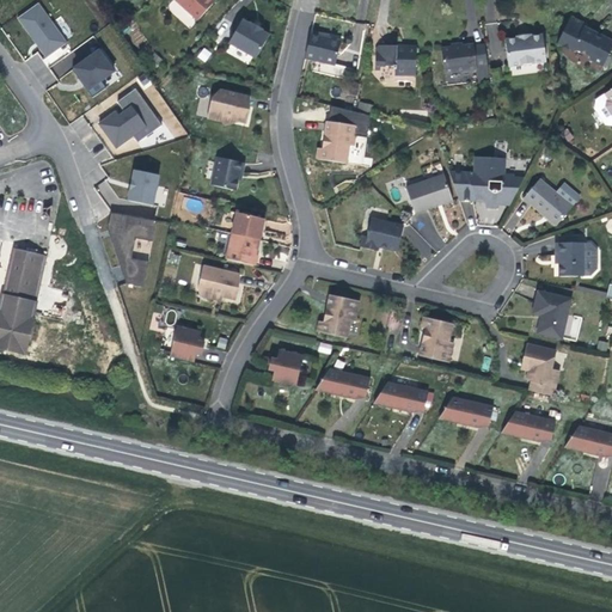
[(175,0),(197,20),(213,4),(208,0),(175,0)]
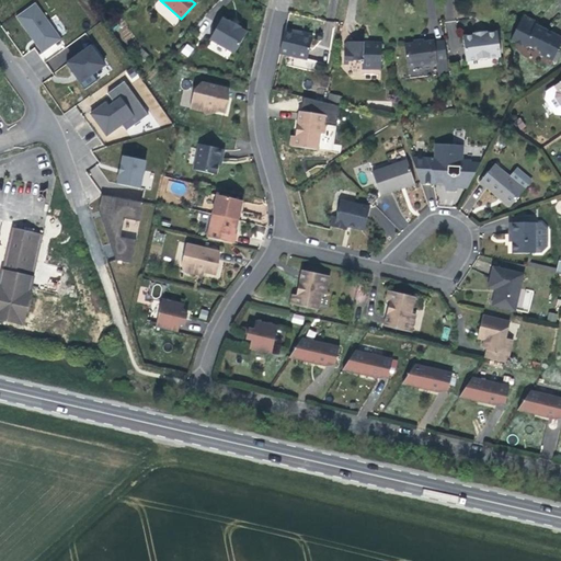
[(35,3),(16,16),(43,53),(61,39),(35,3)]
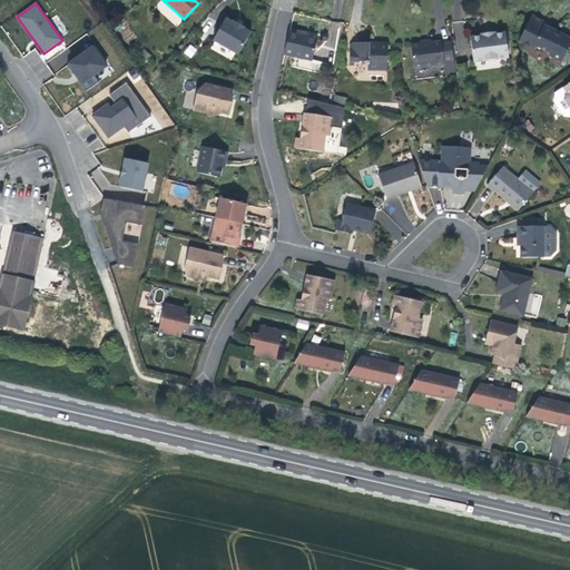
[(560,62),(569,43),(569,38),(544,26),(546,22),(531,16),(519,40),(534,48),(539,47),(548,51),(549,57),(560,62)]
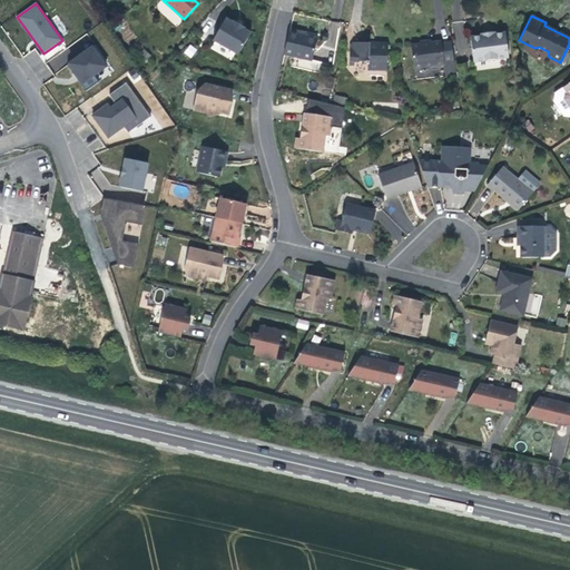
[(244,27),(234,21),(233,22),(226,19),(213,40),(238,55),(251,32),(244,29),(244,27)]
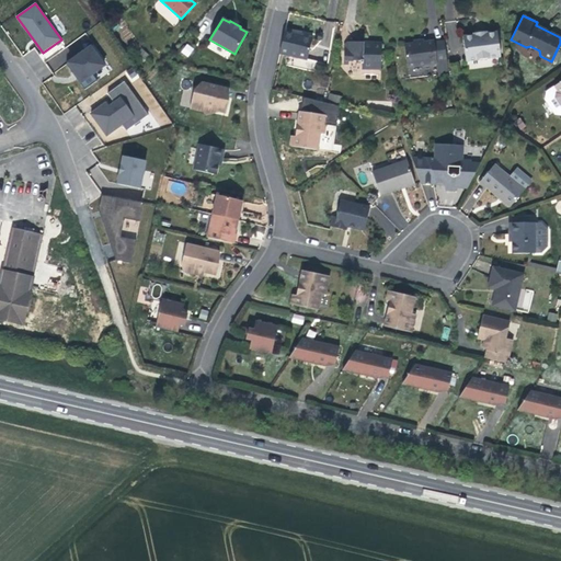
[(312,38),(301,35),(294,34),(295,32),(285,29),(279,54),(307,60),(312,38)]
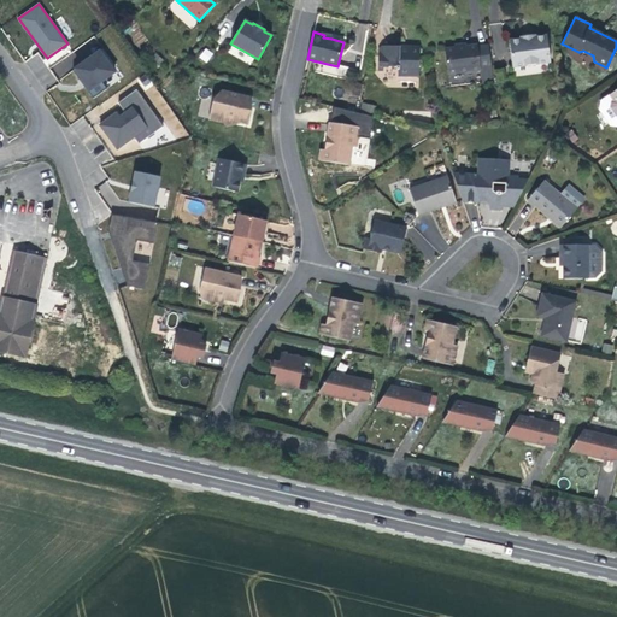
[(521,39),(509,40),(512,68),(551,62),(547,35),(535,36),(535,35),(521,37),(521,39)]
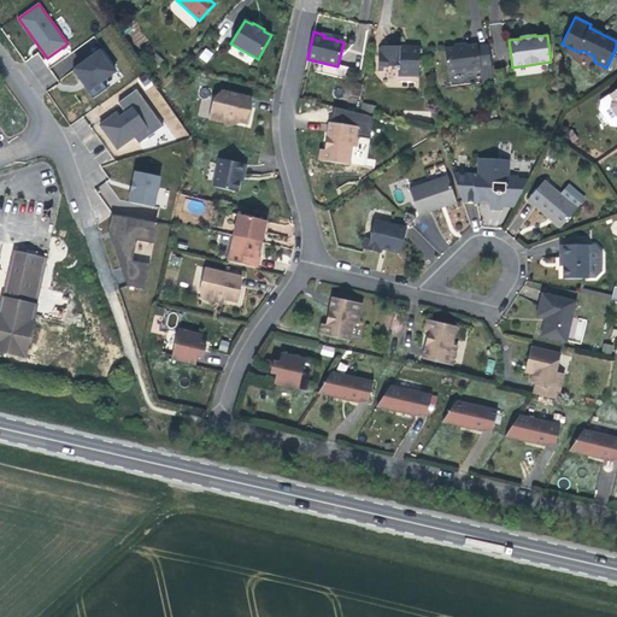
[(477,45),(445,50),(447,74),(475,70),(476,83),(493,81),(488,46),(477,47),(477,45)]
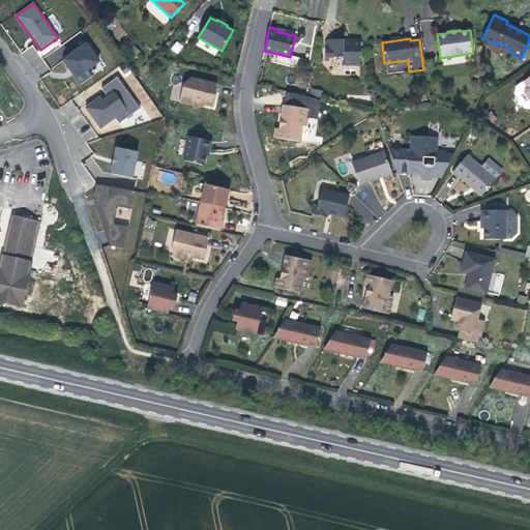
[(360,65),(360,41),(352,41),(352,40),(327,39),(325,41),(324,61),(328,61),(329,57),(341,57),(341,60),(343,60),(343,64),(360,65)]
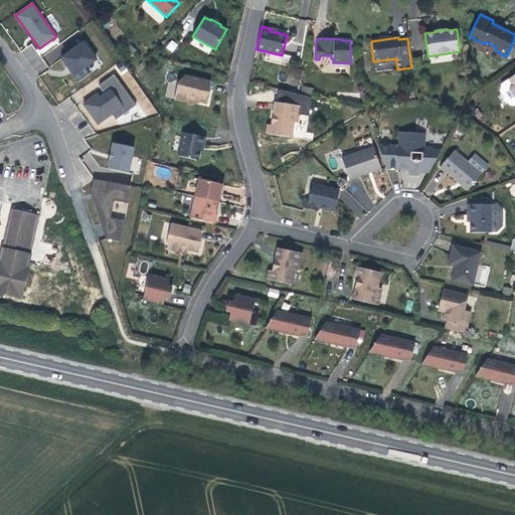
[(165,47),(172,53),(178,45),(171,39),(165,47)]
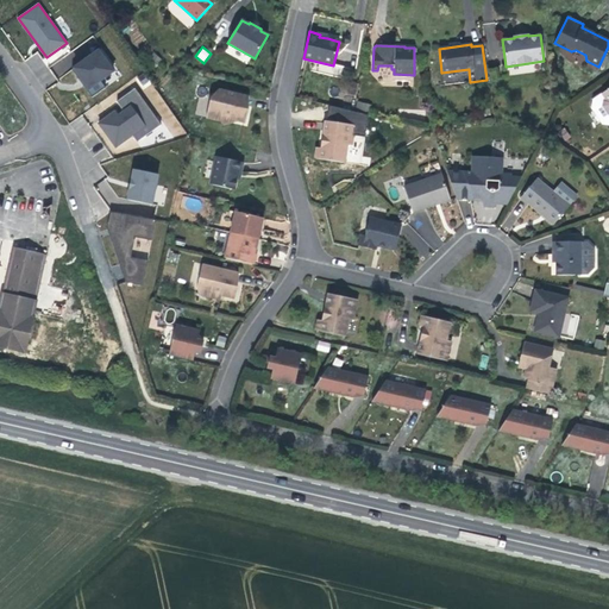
[(99,50),(71,69),(79,79),(81,77),(86,83),(83,86),(92,98),(105,88),(100,81),(113,71),(99,50)]
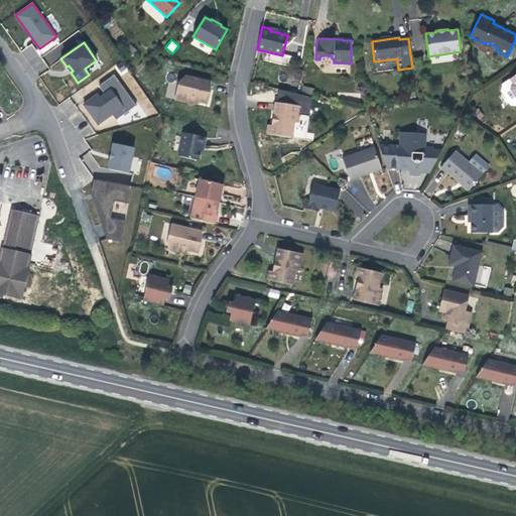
[(136,106),(114,75),(99,86),(105,95),(100,98),(98,95),(84,105),(98,124),(112,115),(116,120),(136,106)]
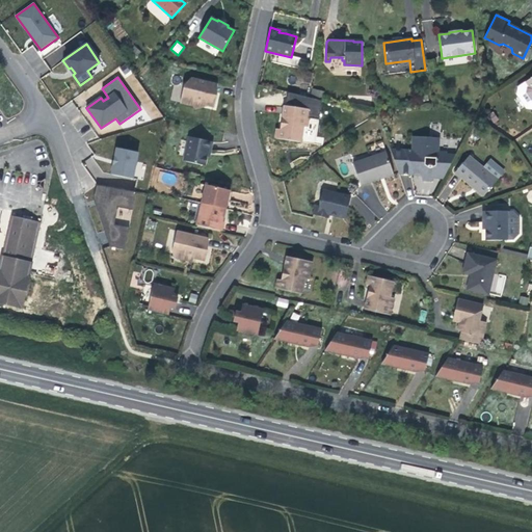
[(531,77),(519,86),(516,95),(526,108),(531,109),(531,77)]
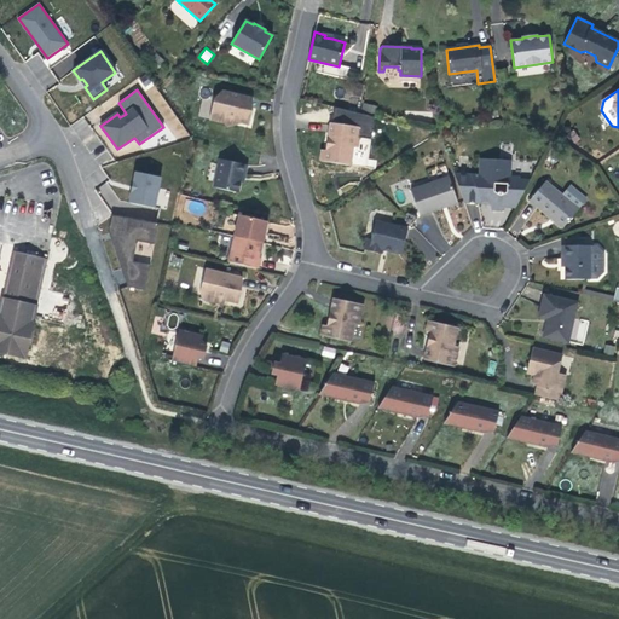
[(253,98),(223,92),(220,103),(214,102),(209,120),(225,123),(226,116),(236,119),(236,121),(249,125),(250,117),(248,117),(253,98)]
